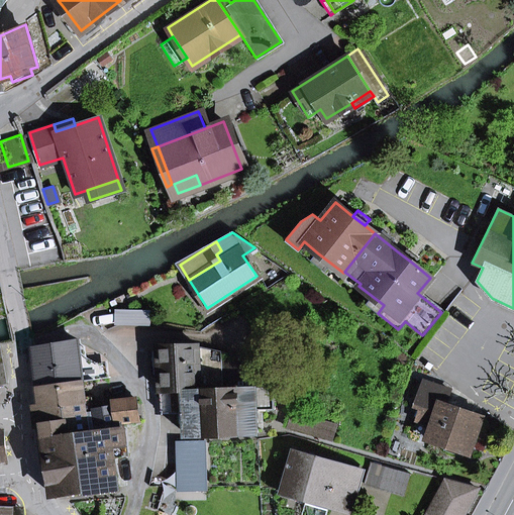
[(312,261),(318,253),(304,241),(298,249),(312,261)]
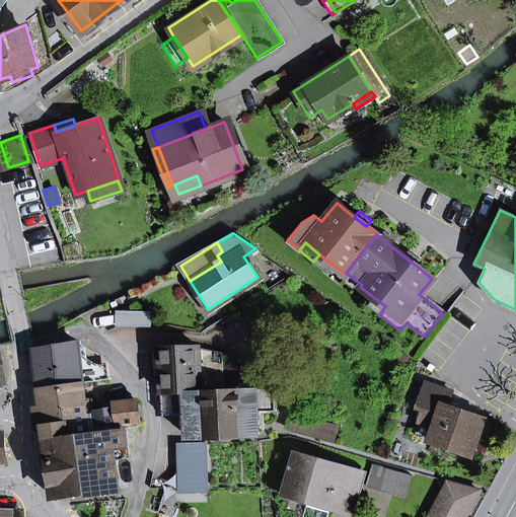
[(414,264),(419,259),(407,248),(401,254),(414,264)]
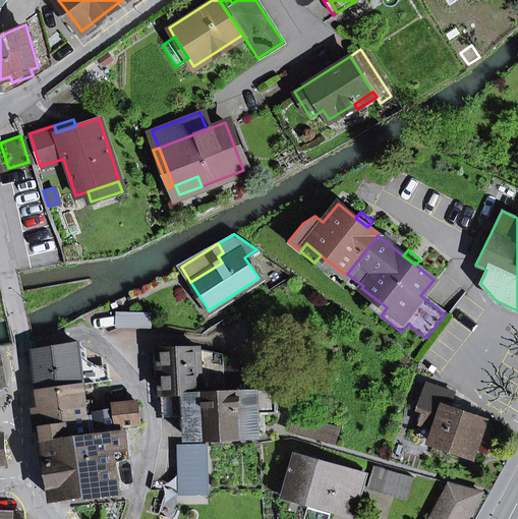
[(445,314),(446,312),(422,293),(420,295),(445,314)]
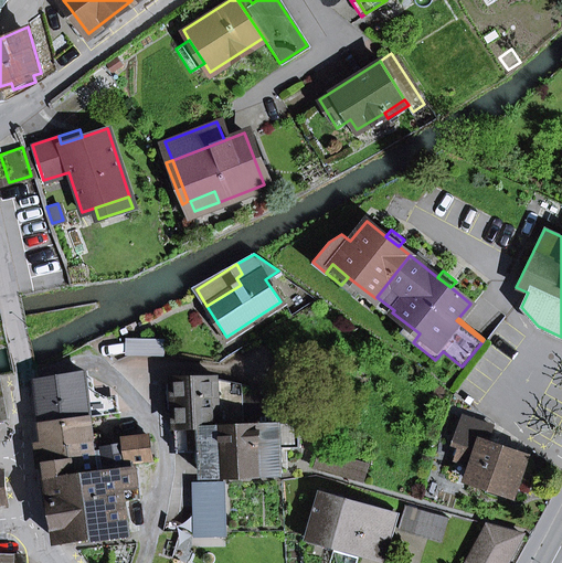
[(124,353),(162,354),(162,338),(124,337),(124,353)]
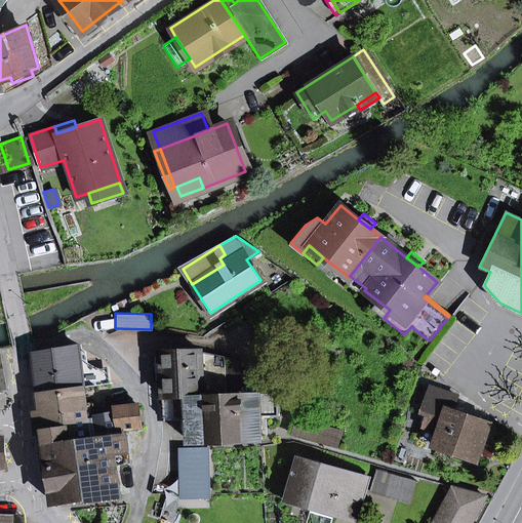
[(38,393),(43,392),(81,386),(76,346),(38,352),(40,371),(35,371),(38,393)]
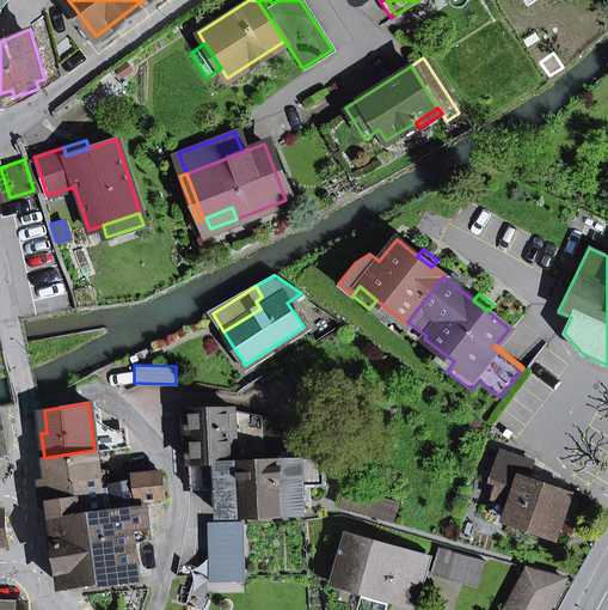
[(88,403),(94,450),(128,445),(128,444),(124,426),(111,428),(100,421),(98,408),(88,403)]
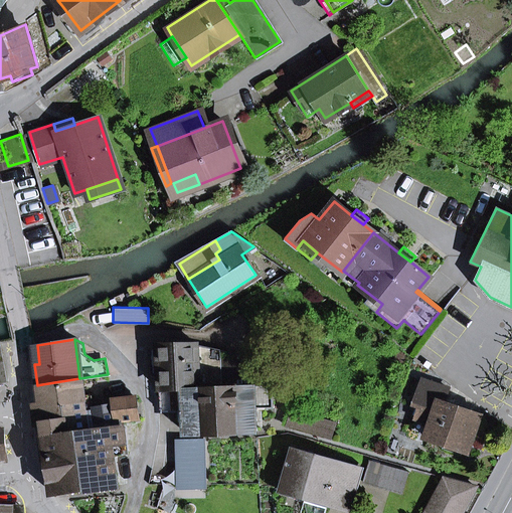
[(158,375),(159,387),(220,385),(219,349),(195,344),(157,344),(157,347),(158,375)]
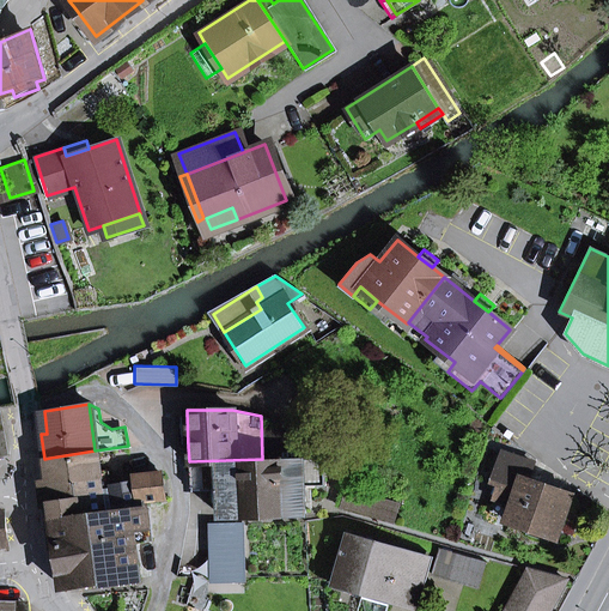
[(182,447),(188,447),(187,413),(181,413),(176,418),(177,442),(182,447)]
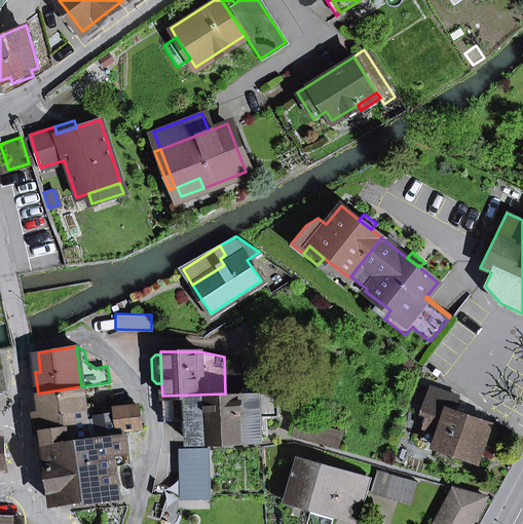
[(259,416),(276,415),(276,390),(258,390),(257,364),(224,357),(225,394),(227,440),(260,439),(259,416)]
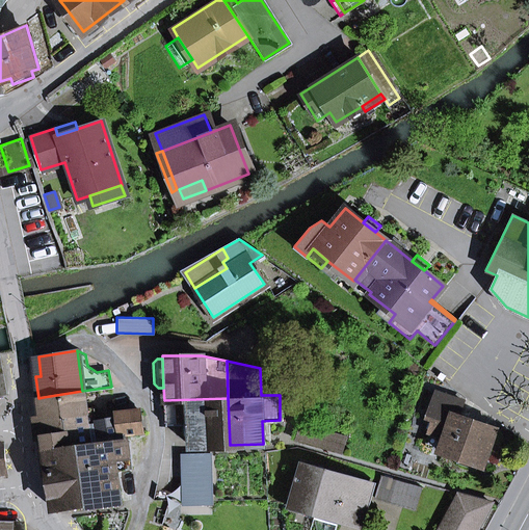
[(261,395),(280,395),(279,372),(260,368),(261,395)]
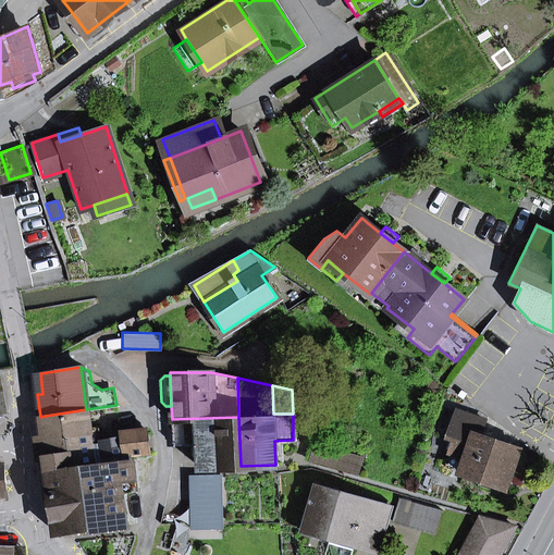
[(50,497),(54,533),(82,529),(66,434),(88,431),(88,427),(86,409),(46,416),(40,417),(42,440),(36,441),(44,498),(50,497)]
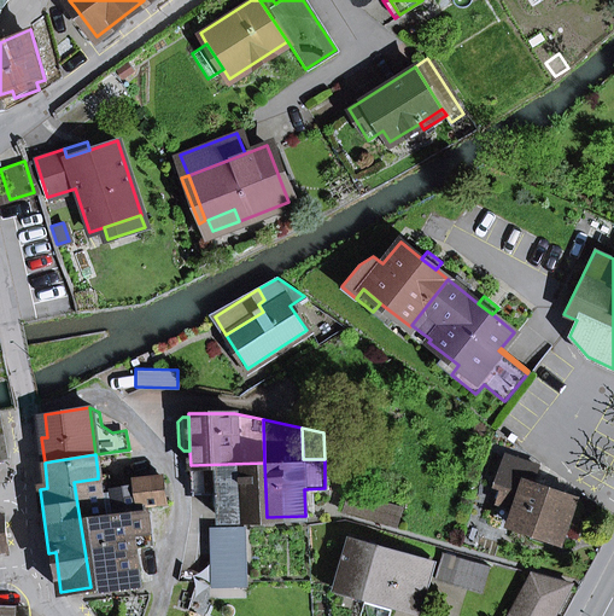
[(508,524),(557,541),(573,498),(530,483),(536,466),(504,455),(493,486),(501,488),(496,503),(514,509),(508,524)]
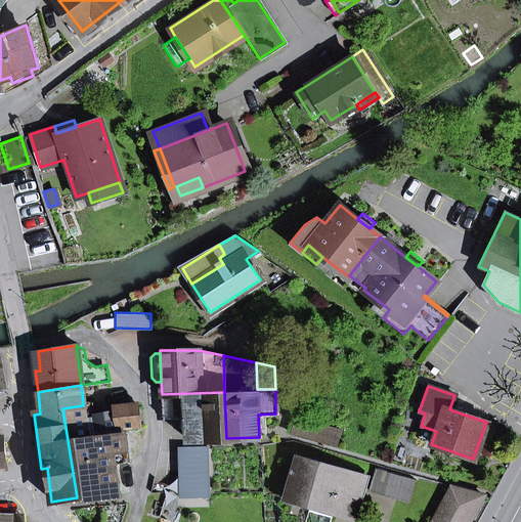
[(186,431),(187,439),(226,438),(224,392),(162,394),(163,418),(177,418),(177,414),(180,414),(186,414),(186,431)]
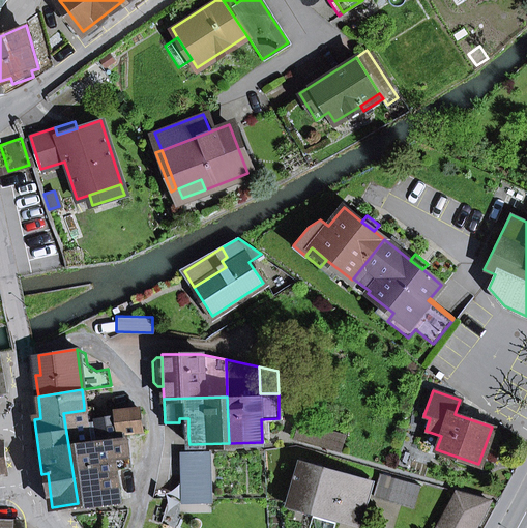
[(94,441),(96,440),(93,419),(91,405),(84,406),(84,410),(63,413),(78,503),(100,500),(95,469),(94,441)]
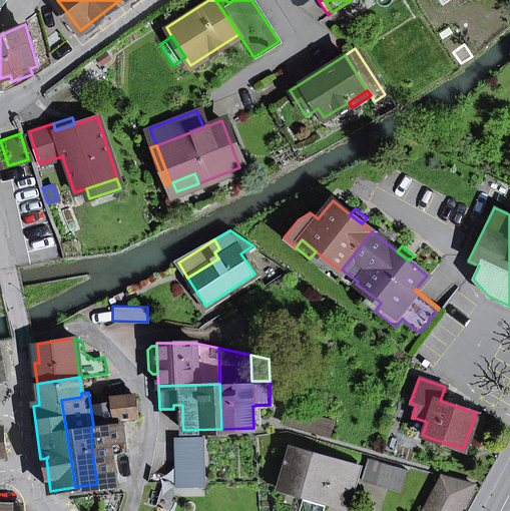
[(133,395),(110,397),(111,403),(112,418),(122,417),(135,416),(133,395)]
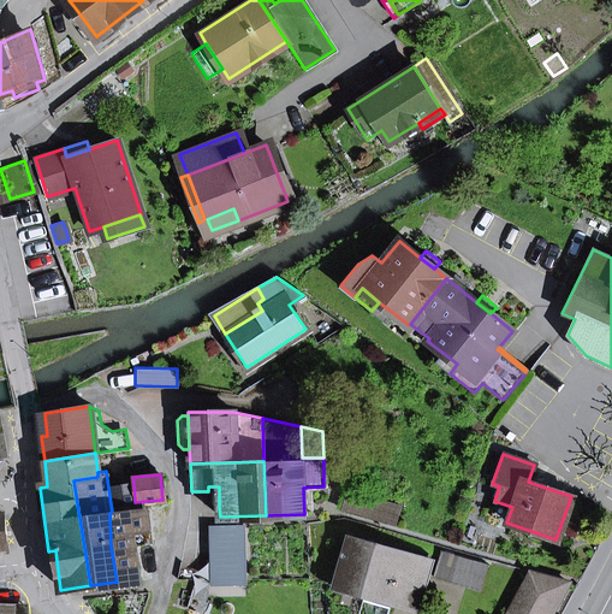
[(136,579),(131,543),(149,542),(147,501),(135,502),(134,484),(108,488),(112,512),(110,513),(111,545),(117,582),(136,579)]
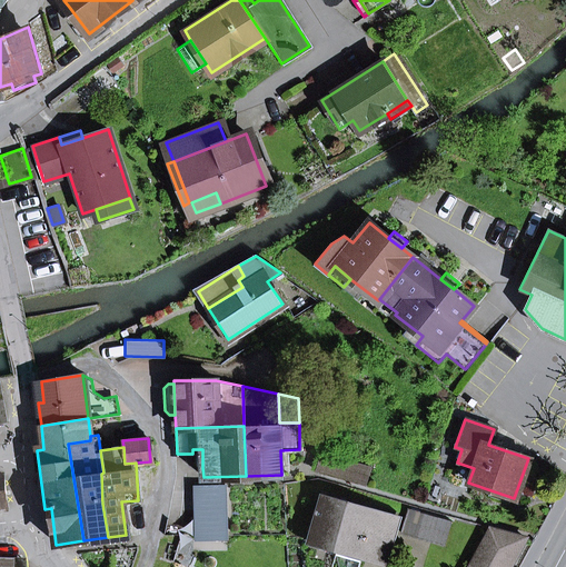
[(324,454),(318,473),(363,484),(367,465),(324,454)]
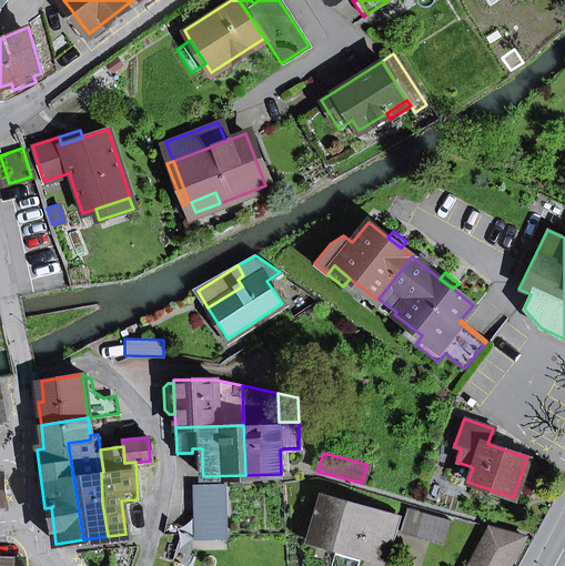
[(223,517),(223,484),(192,485),(193,518),(194,518),(223,517)]
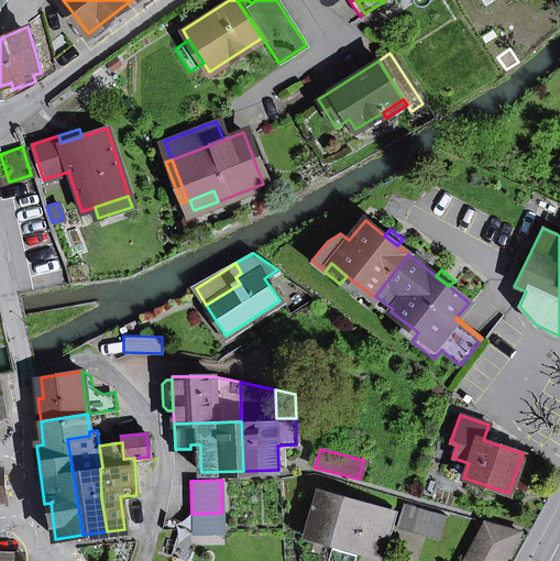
[(355,553),(382,560),(396,510),(316,487),(302,538),(331,547),(355,553)]
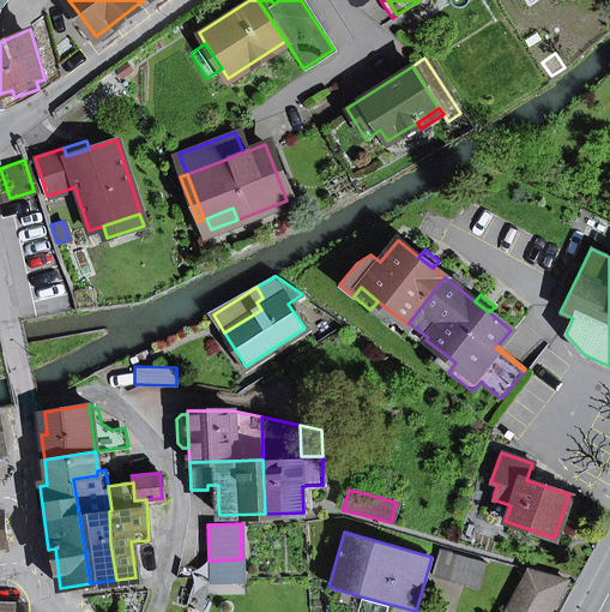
[(430,574),(452,581),(459,555),(439,549),(430,574)]
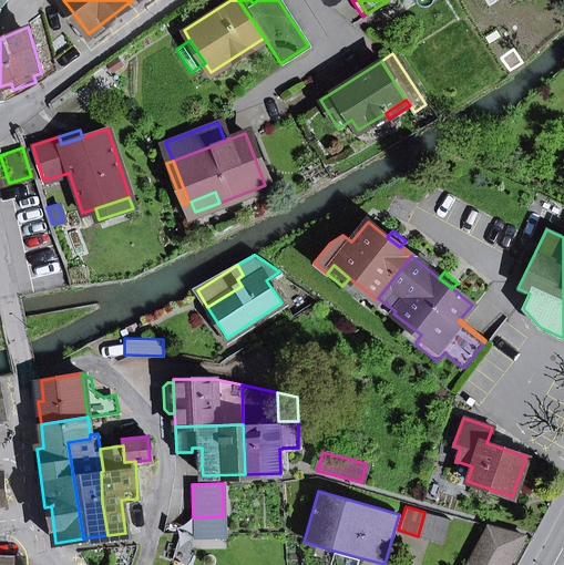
[(424,512),(418,536),(439,542),(447,519),(424,512)]
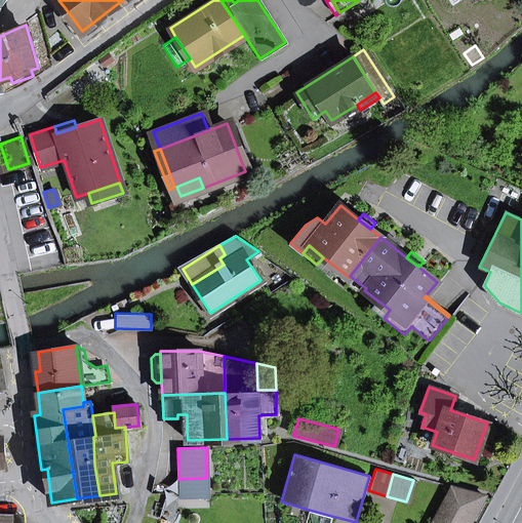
[(207,495),(206,478),(179,479),(179,496),(207,495)]
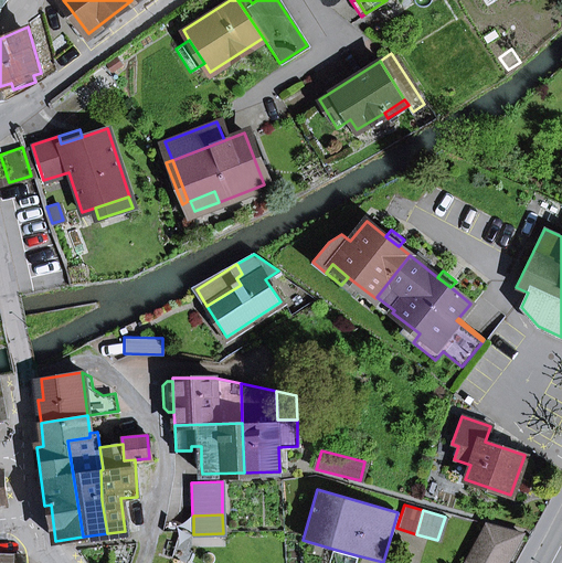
[(485,523),(463,562),(504,562),(520,533),(485,523)]
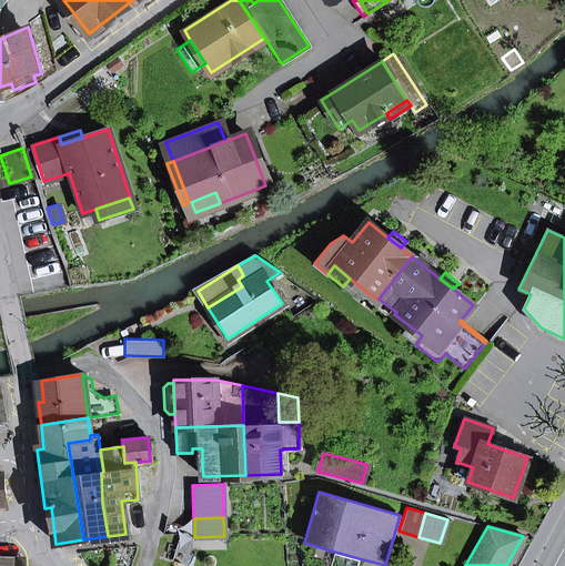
[(338,565),(355,565),(359,558),(334,552),(338,565)]
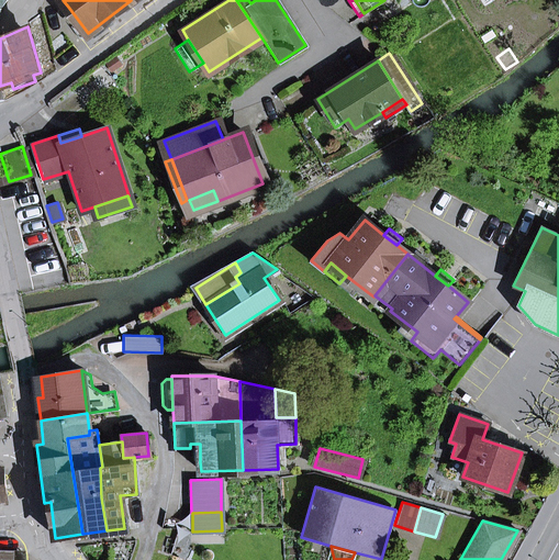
[(11,559),(12,550),(0,550),(0,559),(11,559)]
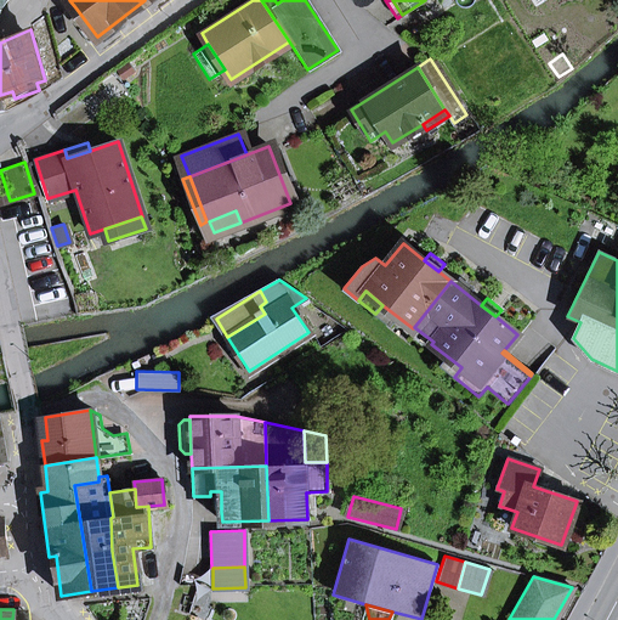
[(12,619),(27,619),(28,610),(13,609),(12,619)]
